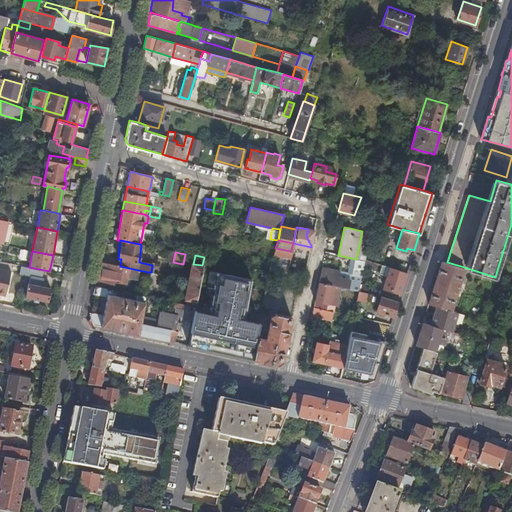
[(360,283),(364,261),(358,260),(355,274),(338,271),(338,269),(326,266),(325,268),(321,268),(318,281),(339,286),(358,290),(360,283)]
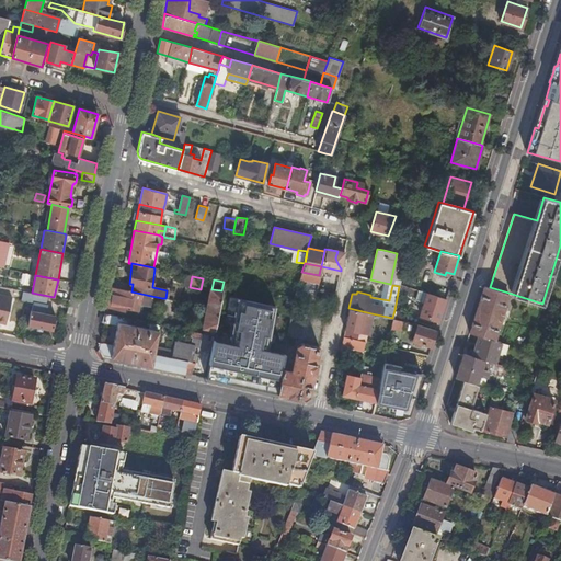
[(490,287),(485,285),(470,333),(478,335),(494,340),(508,293),(490,287)]
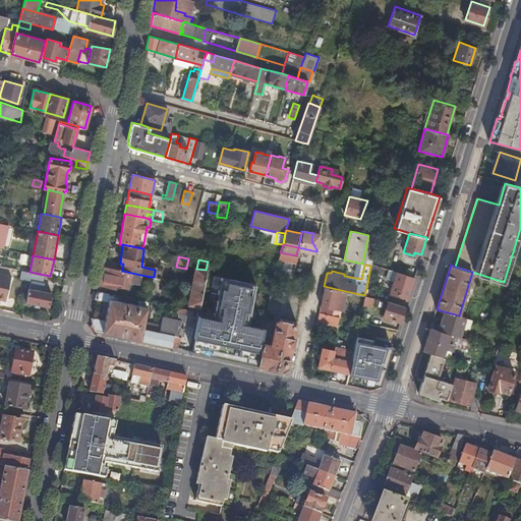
[(122,271),(103,267),(99,286),(115,289),(116,287),(128,289),(129,282),(139,284),(140,275),(122,271)]
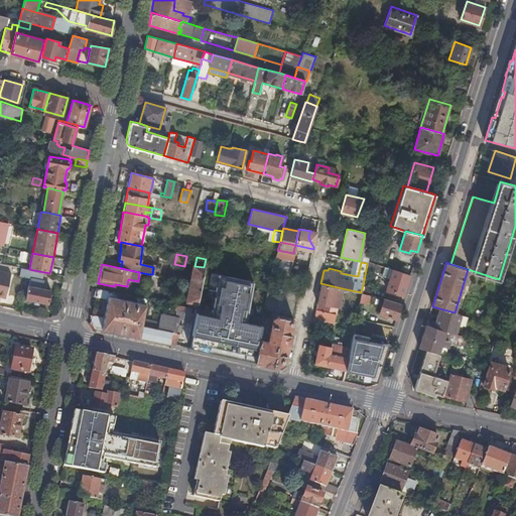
[(188,307),(197,309),(204,267),(195,266),(194,265),(185,302),(188,302),(188,307)]
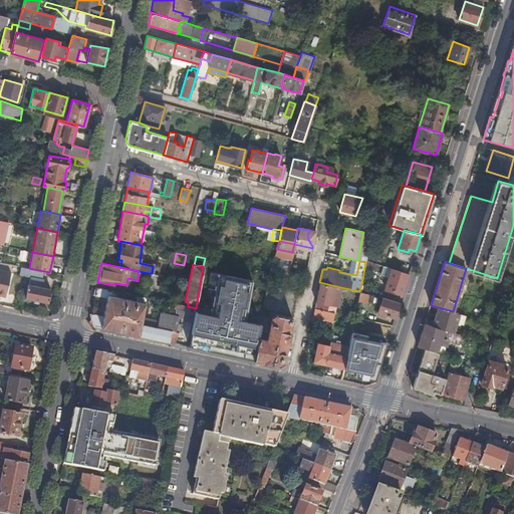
[(384,289),(402,294),(409,273),(392,268),(382,265),(380,274),(389,277),(384,289)]
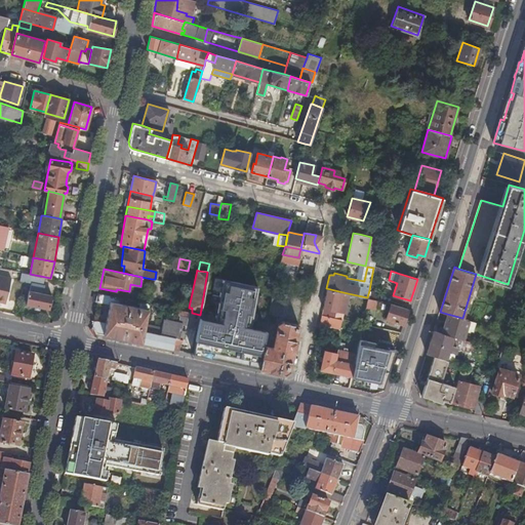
[(19,281),(25,282),(31,283),(43,285),(45,277),(30,274),(22,273),(19,281)]
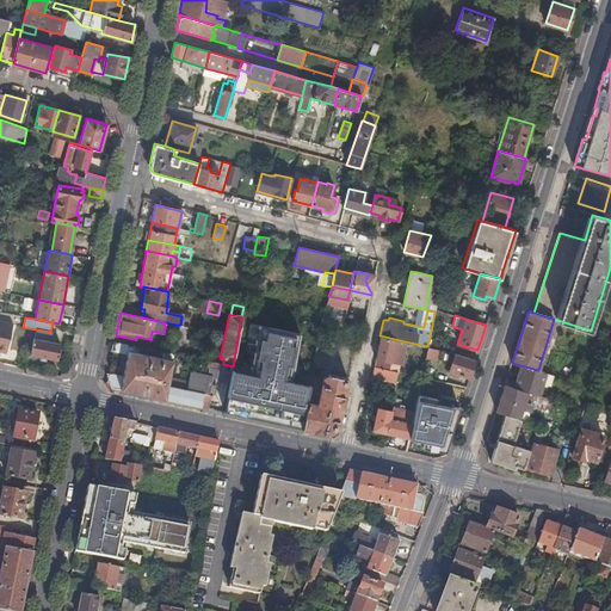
[(0,321),(0,351),(5,352),(11,325),(0,321)]
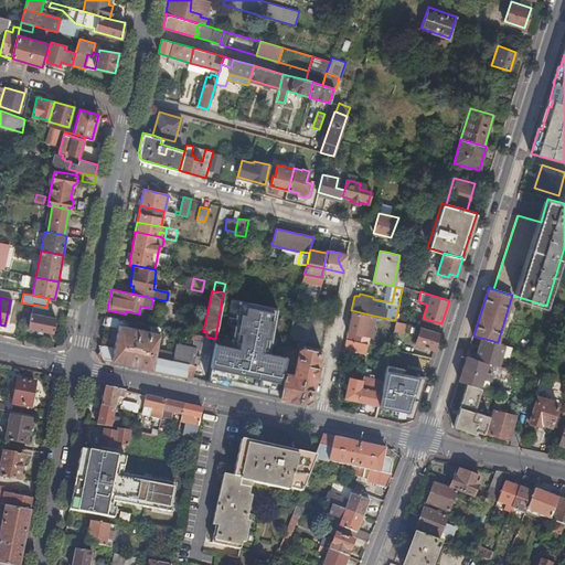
[(208,381),(242,388),(257,305),(240,300),(232,344),(214,342),(212,353),(208,381)]
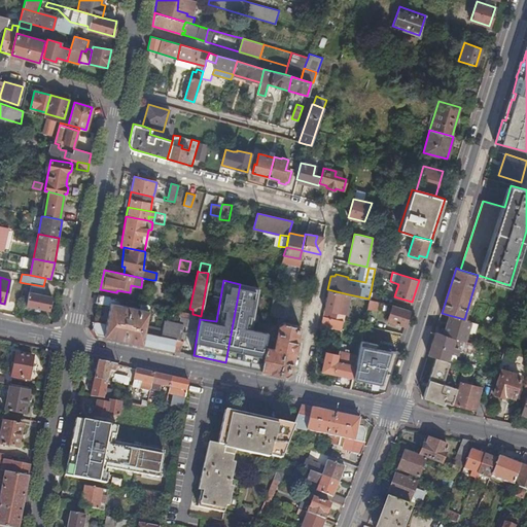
[(43,286),(31,284),(30,292),(41,294),(43,286)]
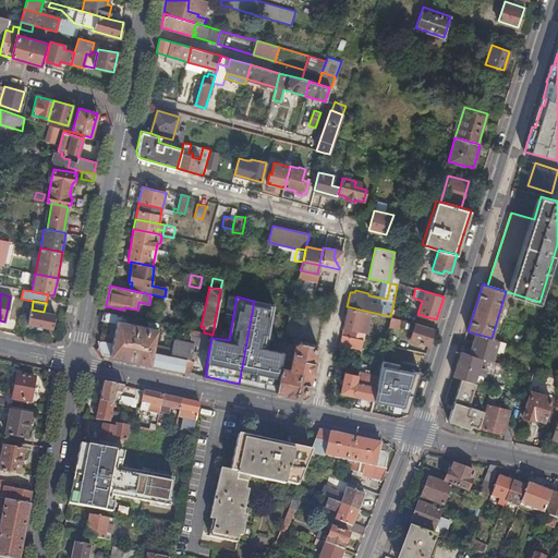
[(274,391),(278,368),(281,353),(265,351),(274,305),(254,301),(239,384),(274,391)]
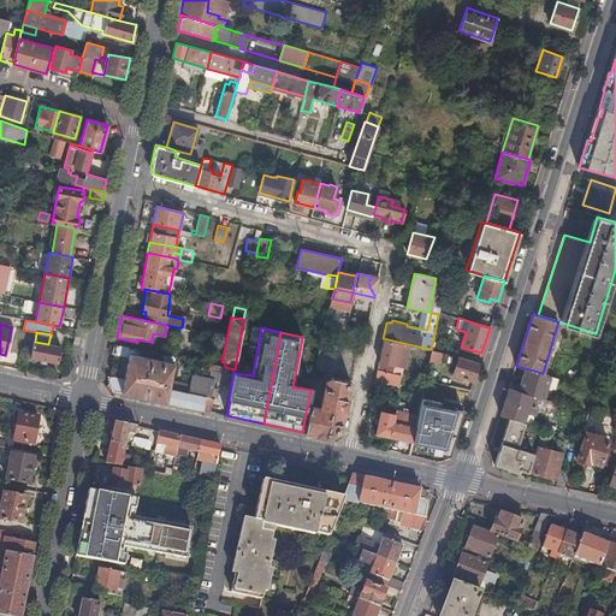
[(383,338),(377,369),(391,373),(392,365),(403,367),(408,344),(383,338)]
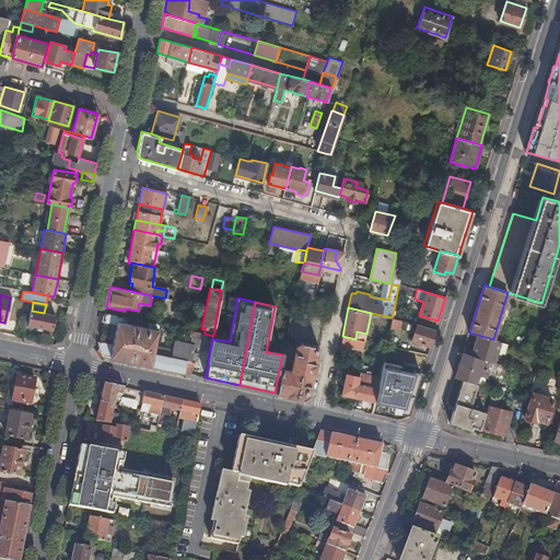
[(290,310),(284,342),(291,343),(293,336),(300,337),(304,313),(290,310)]
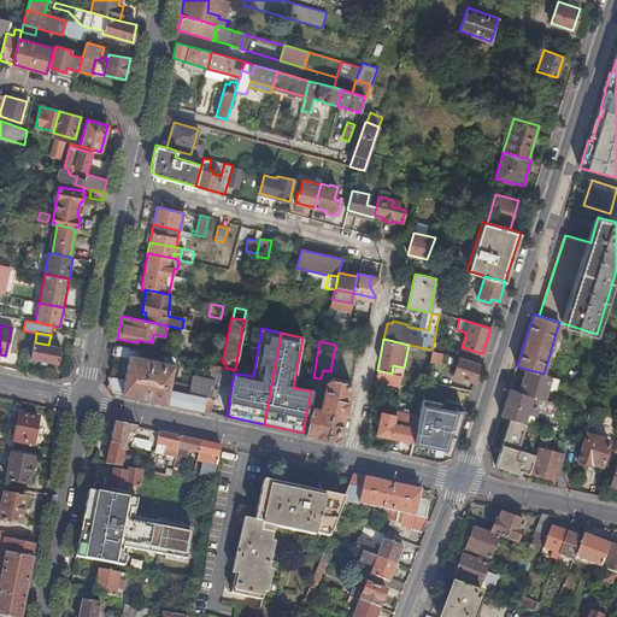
[(451,345),(434,341),(432,350),(445,353),(448,354),(451,345)]
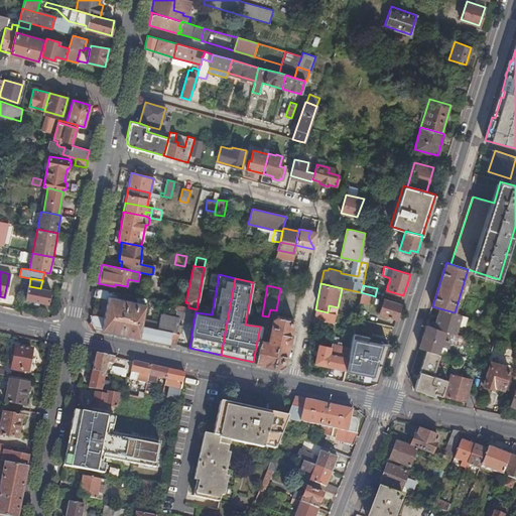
[(50,290),(40,288),(29,286),(28,286),(25,299),(48,304),(50,290)]
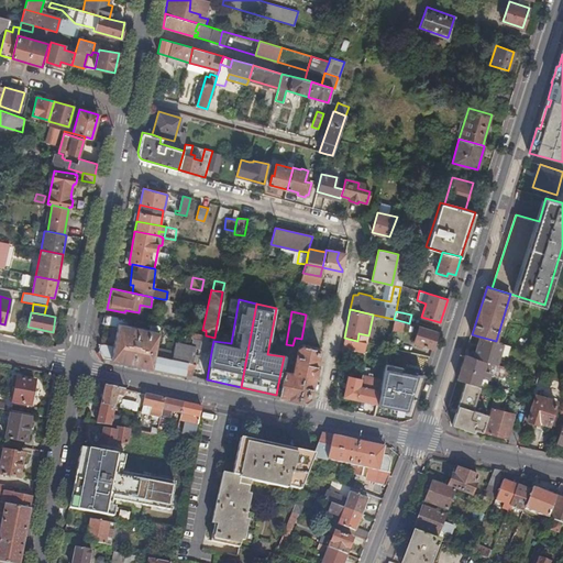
[(161,326),(150,323),(148,330),(127,326),(128,319),(106,315),(105,322),(118,324),(113,346),(100,344),(99,350),(103,357),(140,365),(152,367),(154,355),(161,326)]
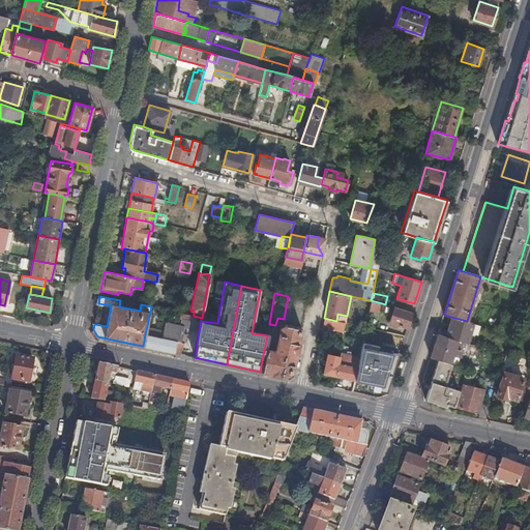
[(370,310),(381,313),(382,303),(371,300),(370,310)]
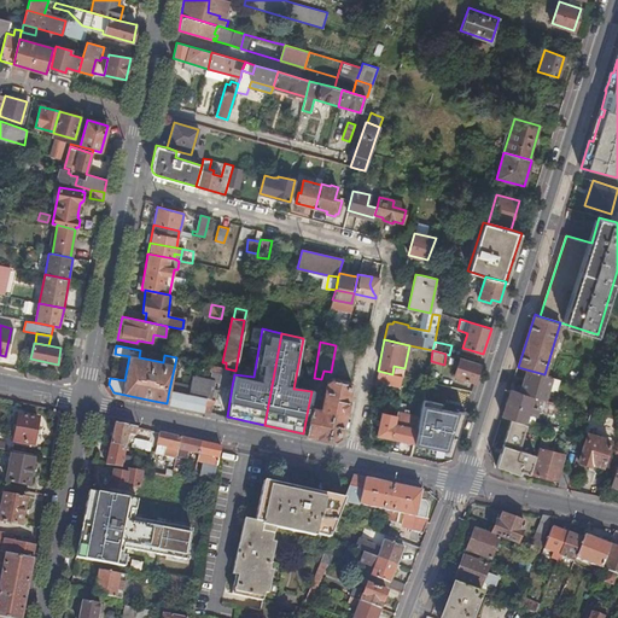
[(468,380),(474,382),(481,363),(460,356),(454,375),(456,377),(455,379),(468,383),(468,380)]
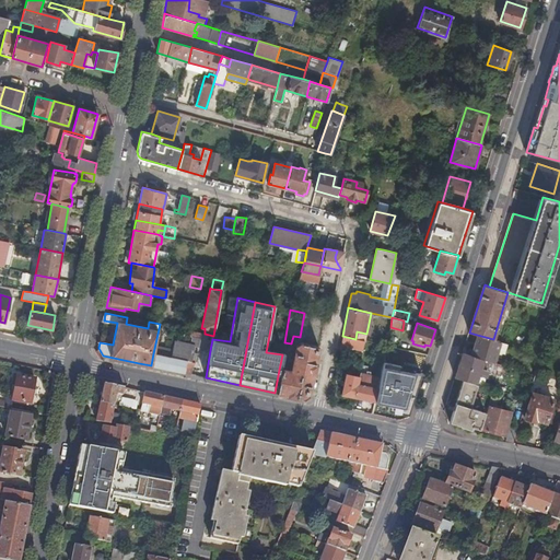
[(198,347),(210,350),(212,339),(213,336),(205,334),(201,334),(198,347)]
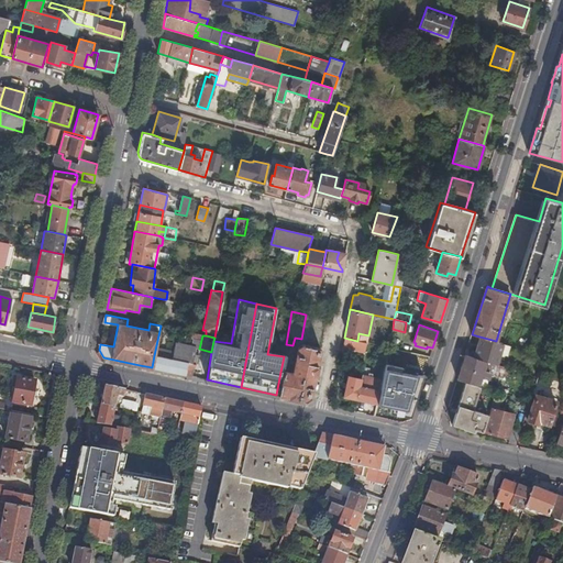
[(496,341),(479,337),(475,353),(481,355),(487,356),(488,353),(499,356),(500,353),(504,343),(496,341)]
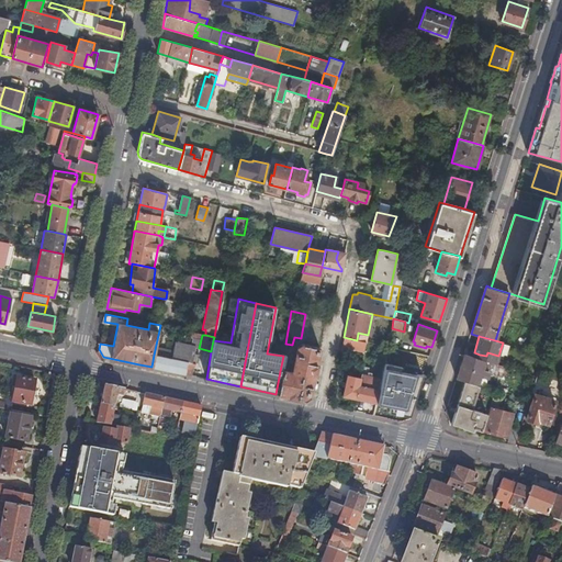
[(344,337),(341,346),(363,351),(366,341),(357,340),(344,337)]
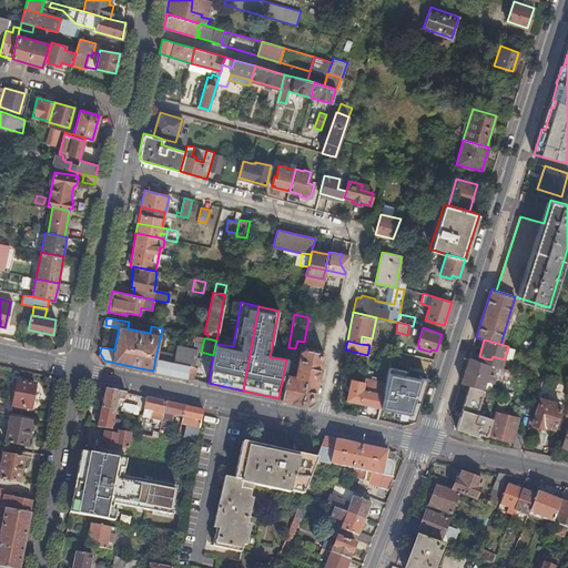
[(155,358),(153,371),(194,379),(199,358),(195,357),(196,351),(196,350),(178,346),(173,362),(162,359),(162,355),(158,354),(156,358),(155,358)]
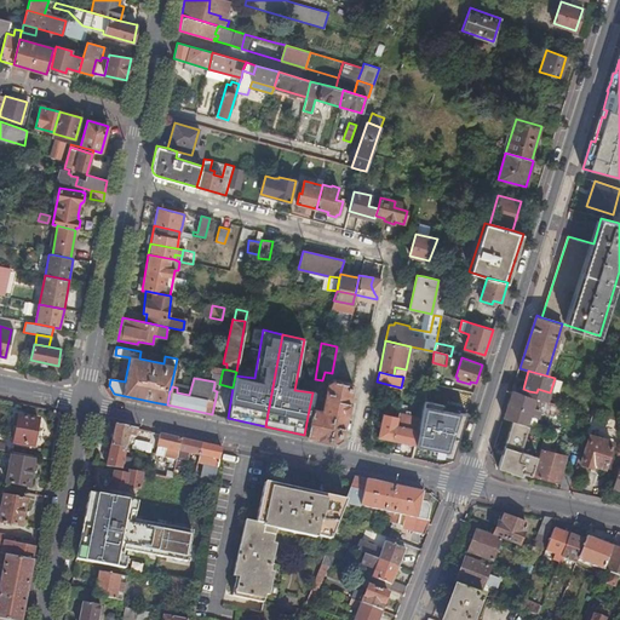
[(309,409),(304,435),(333,441),(340,436),(352,383),(333,378),(327,382),(320,411),(309,409)]
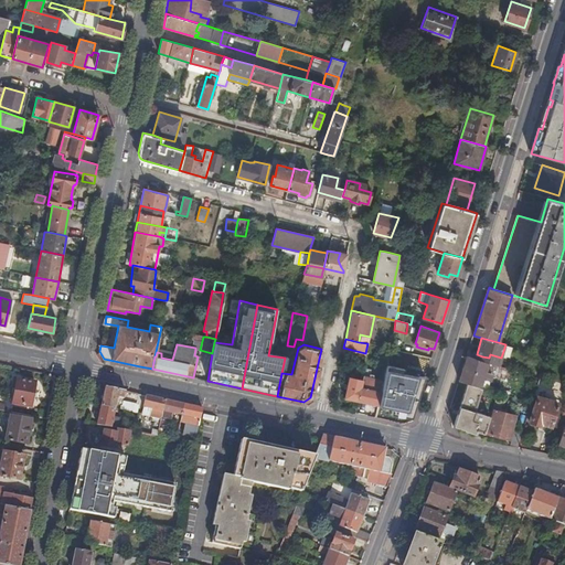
[(509,356),(511,347),(505,344),(502,354),(509,356)]
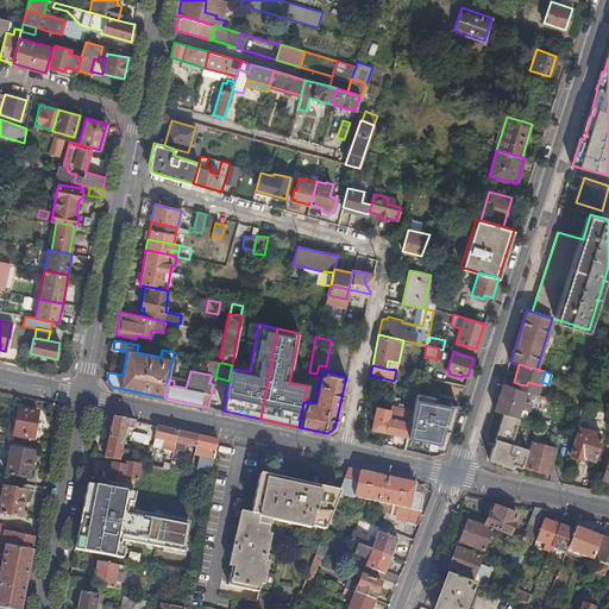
[(503,384),(495,409),(503,413),(526,419),(533,394),(525,391),(526,391),(519,389),(512,387),(503,384)]
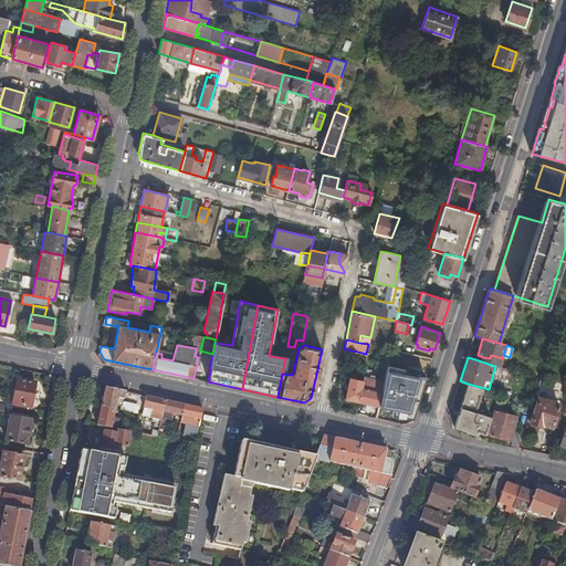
[(379,406),(392,408),(391,415),(412,419),(426,378),(402,371),(402,368),(387,365),(384,380),(379,406)]
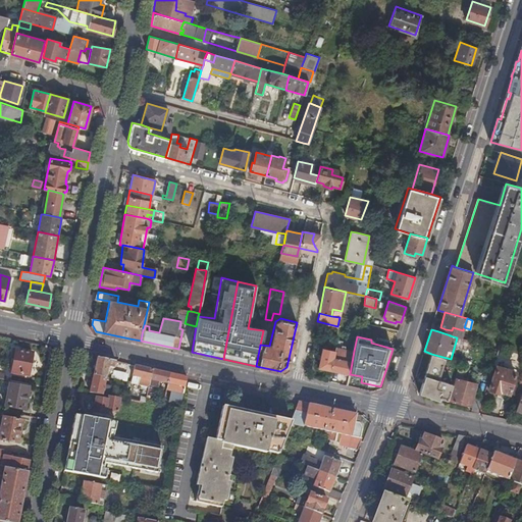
[(318,368),(329,370),(333,350),(322,348),(318,368)]
